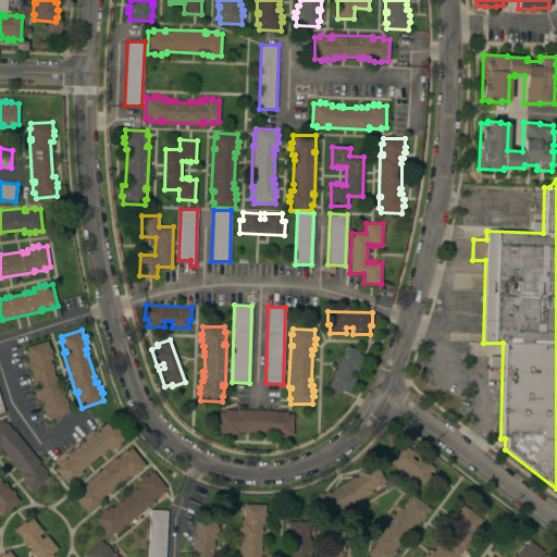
[(47,412),(45,413),(41,404),(44,404),(42,401),(40,403),(28,363),(31,362),(31,361),(28,362),(26,353),(27,351),(26,347),(46,341),(49,348),(50,348),(52,353),(50,353),(52,359),(49,360),(60,394),(63,393),(64,398),(66,398),(67,404),(66,404),(69,411),(48,418),(47,412)]
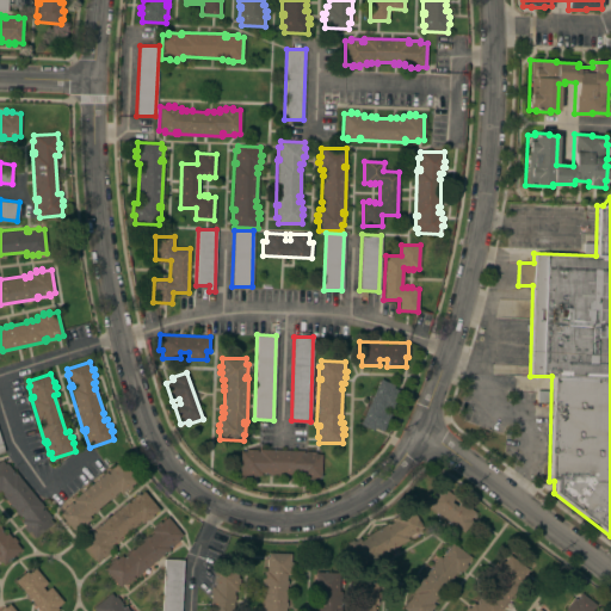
[(381,378),(394,384),(393,388),(401,392),(393,408),(387,406),(384,411),(390,413),(383,431),(375,427),(374,430),(360,424),(381,378)]
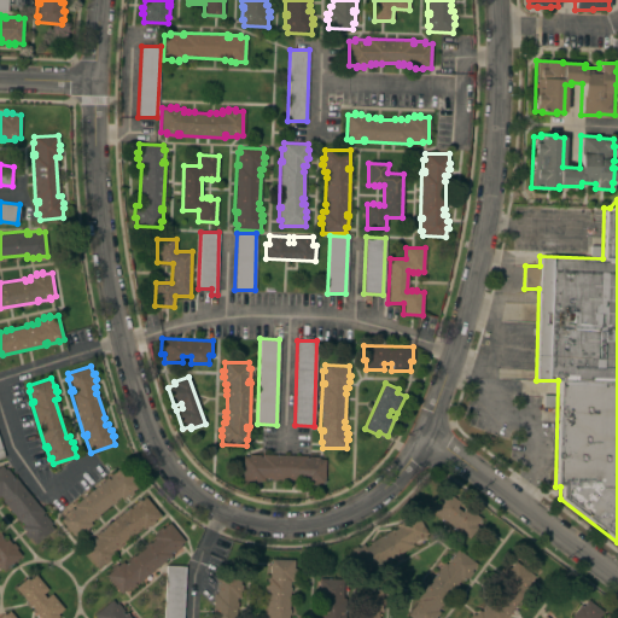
[(249,456),(249,454),(260,455),(260,456),(262,456),(262,454),(307,455),(307,459),(308,459),(308,456),(320,456),(319,459),(325,459),(325,483),(315,483),(315,484),(309,484),(309,483),(302,482),(302,481),(257,479),(257,483),(251,482),(251,481),(242,481),(243,456),(249,456)]
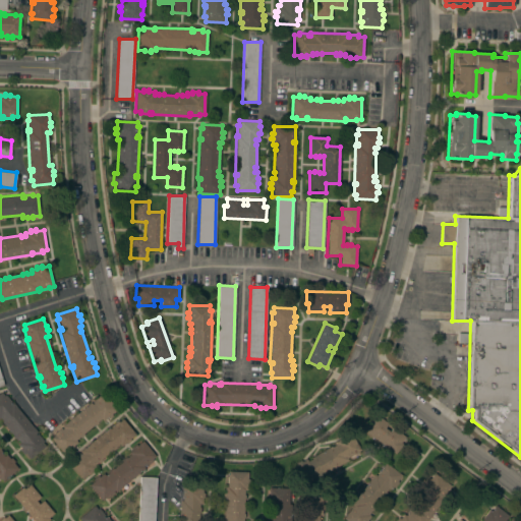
[(4,395),(5,394),(11,402),(10,403),(11,404),(13,402),(37,431),(35,433),(36,435),(38,433),(43,439),(41,440),(43,443),(27,455),(25,452),(23,454),(20,450),(21,449),(18,444),(20,443),(17,439),(16,440),(2,421),(3,420),(0,417),(0,392),(1,392),(4,395)]
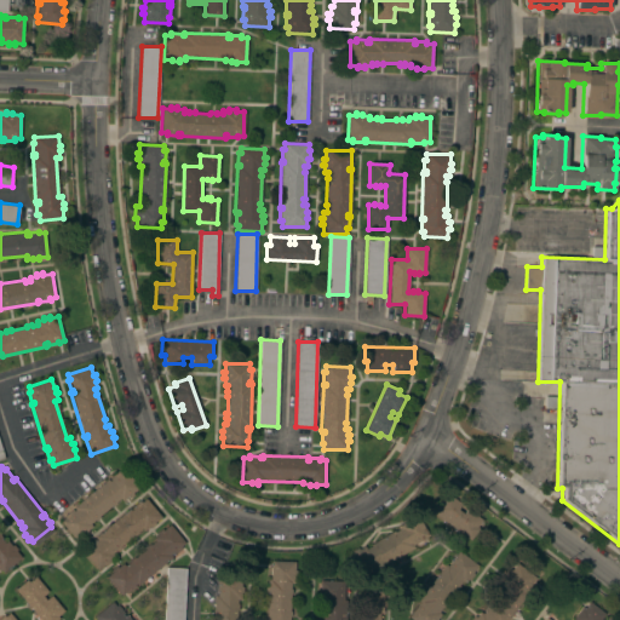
[(64,517),(63,516),(73,509),(74,510),(75,510),(73,507),(108,478),(109,481),(112,480),(109,477),(119,470),(120,472),(124,469),(139,487),(132,493),(133,494),(128,498),(127,497),(122,500),(120,498),(116,501),(116,503),(112,507),(110,506),(99,516),(99,517),(96,521),(95,520),(90,523),(92,526),(87,529),(90,532),(82,537),(81,535),(76,540),(61,521),(64,517)]
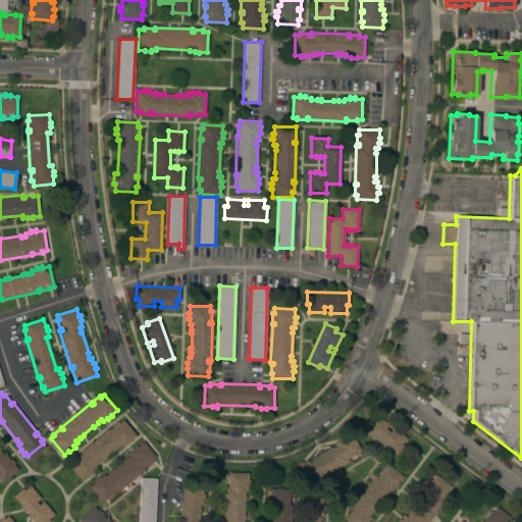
[(362,428),(370,419),(371,420),(376,415),(388,424),(385,428),(390,432),(394,428),(406,437),(402,444),(403,445),(396,454),(362,428)]
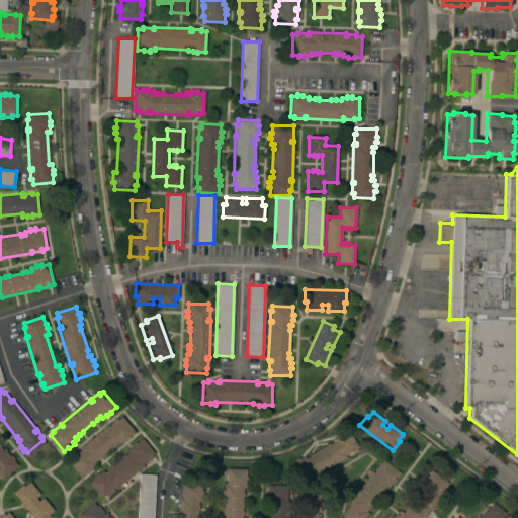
[(128,437),(130,438),(125,441),(124,440),(121,443),(119,440),(115,444),(112,448),(111,447),(101,455),(101,456),(98,459),(97,458),(93,461),(95,464),(91,467),(92,468),(88,472),(87,471),(81,476),(69,460),(73,457),(72,455),(79,449),(81,450),(82,450),(80,448),(108,424),(109,426),(110,425),(109,424),(117,418),(118,419),(121,416),(135,431),(128,437)]
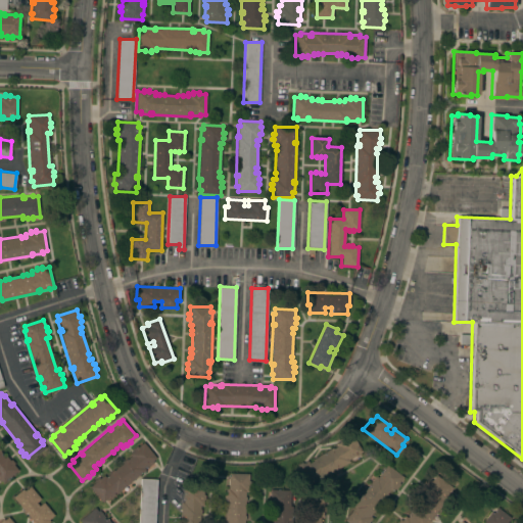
[(298,466),(297,464),(301,462),(302,463),(307,460),(308,463),(314,460),(313,459),(334,445),(335,447),(337,445),(336,443),(340,440),(339,438),(346,435),(347,436),(352,433),(363,450),(349,459),(350,461),(317,481),(316,479),(302,487),(291,470),(298,466)]
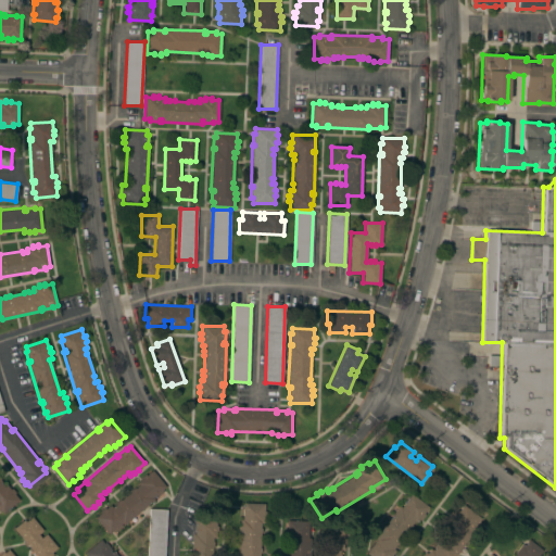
[(162,490),(163,491),(155,497),(154,496),(152,496),(154,500),(124,525),(122,522),(121,523),(122,526),(115,531),(114,529),(109,533),(96,517),(101,513),(100,510),(104,507),(105,508),(110,505),(112,507),(116,504),(115,503),(119,498),(121,500),(130,492),(129,491),(134,487),(135,488),(139,484),(136,481),(144,474),(146,475),(152,470),(166,487),(162,490)]
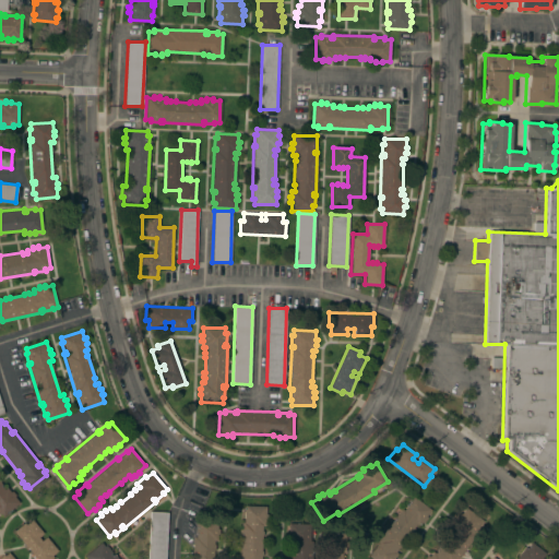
[(0,513),(0,482),(1,484),(0,485),(4,489),(7,487),(10,491),(12,490),(15,495),(14,496),(20,501),(2,515),(0,513)]
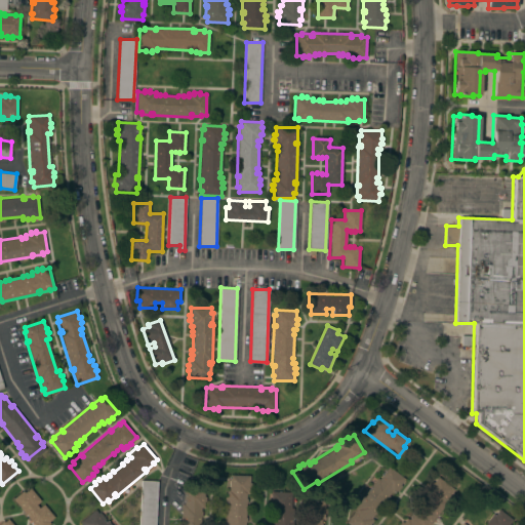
[(356,510),(354,508),(377,478),(378,479),(389,466),(404,478),(400,484),(401,485),(399,489),(397,488),(394,493),(392,491),(389,495),(390,496),(387,500),(386,499),(377,510),(378,511),(375,515),(374,514),(371,518),(373,520),(370,524),(371,524),(350,524),(346,522),(356,510)]
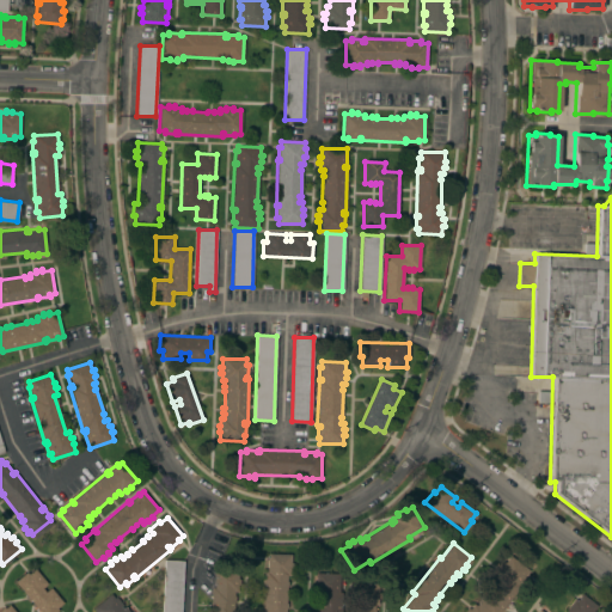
[(262,611),(263,571),(267,571),(268,554),(291,554),(291,563),(293,563),(292,569),(289,569),(289,575),(287,575),(287,581),(288,581),(287,588),(286,588),(286,603),(287,603),(287,609),(286,609),(286,611),(262,611)]
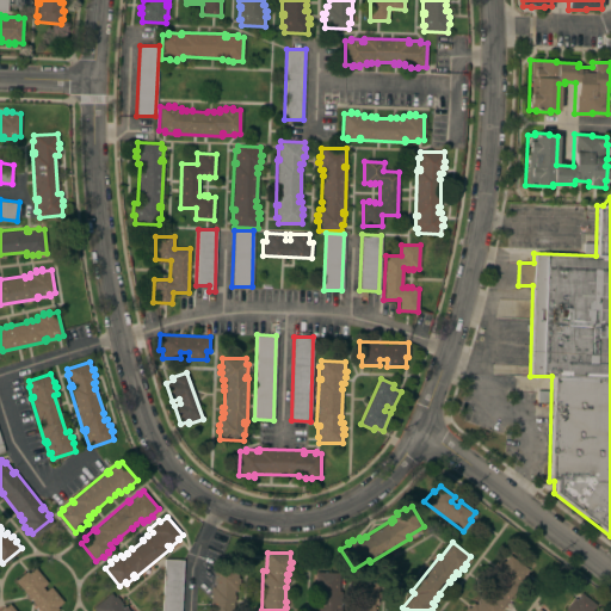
[(516,584),(518,586),(499,610),(463,610),(467,606),(469,608),(473,603),(475,604),(479,599),(482,593),(483,594),(491,585),(488,584),(493,578),(495,579),(499,574),(495,572),(500,566),(499,565),(503,560),(504,561),(508,555),(528,568),(516,584)]
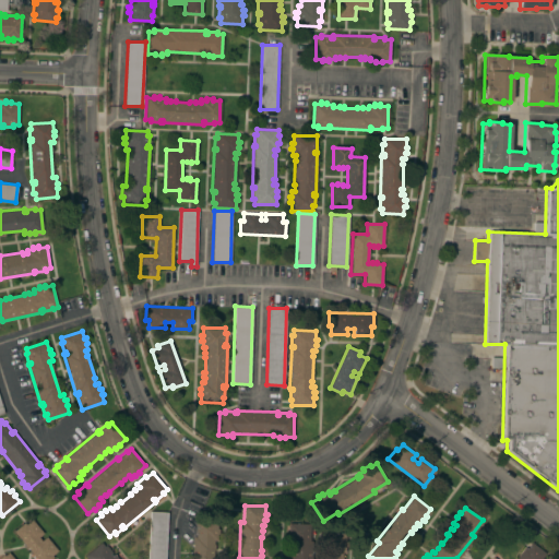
[(149,558),(151,511),(168,512),(165,558),(149,558)]
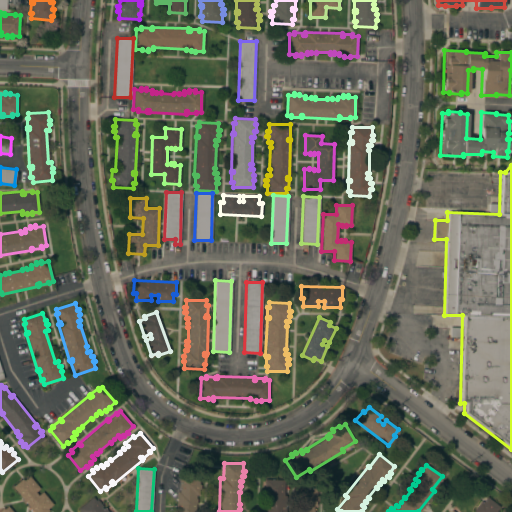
[(33,511),(12,486),(22,478),(24,480),(29,476),(39,488),(35,492),(38,495),(42,491),(53,504),(47,508),(49,510),(46,511),(33,511)]
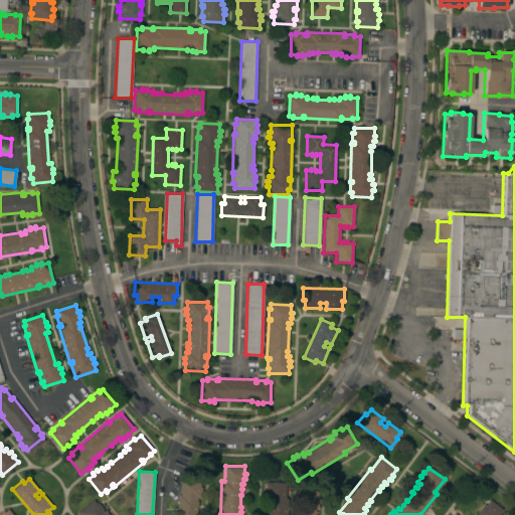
[(177,514),(178,494),(180,494),(180,479),(200,480),(199,497),(197,497),(197,501),(198,501),(198,506),(197,506),(196,514),(177,514)]
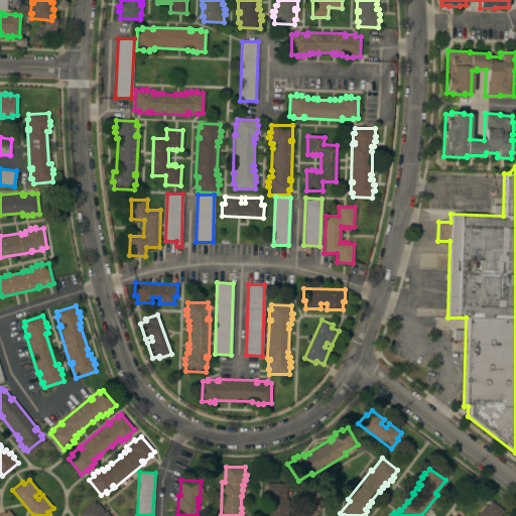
[(287,515),(268,515),(268,510),(267,510),(267,506),(268,506),(268,501),(266,501),(266,495),(264,495),(264,490),(266,490),(266,483),(286,484),(285,499),(288,499),(287,515)]
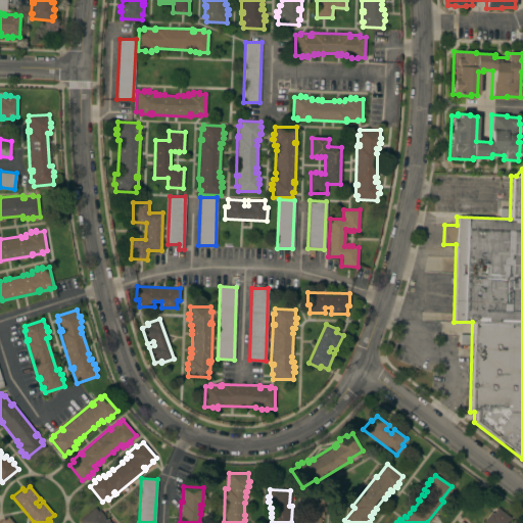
[(299,522),(300,513),(302,513),(303,497),(323,498),(323,506),(325,506),(325,511),(323,511),(323,517),(320,517),(320,522),(321,522),(320,522),(299,522)]
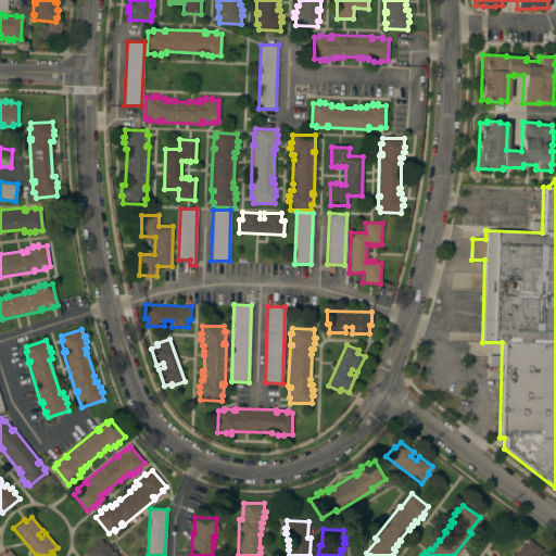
[(104,543),(105,542),(112,550),(110,551),(112,553),(114,551),(117,555),(86,555),(84,553),(101,539),(104,543)]
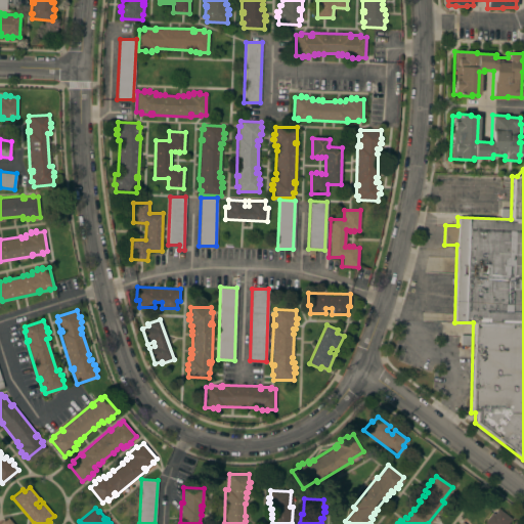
[(485,523),(484,523),(491,513),(493,514),(497,508),(511,518),(508,523),(509,523),(512,523),(515,521),(519,523),(485,523)]
